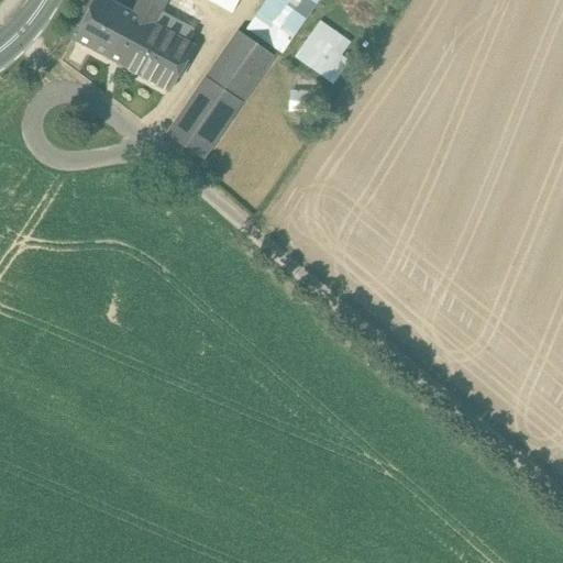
[(133,13),(108,0),(95,0),(74,40),(108,58),(133,13)]
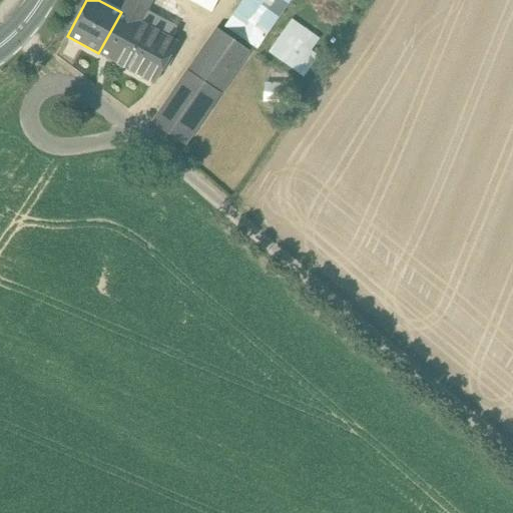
[(127,0),(121,12),(98,53),(155,84),(178,43),(141,23),(152,0),(127,0)]
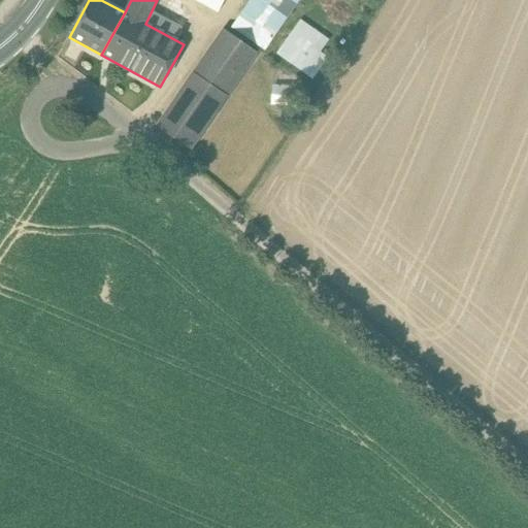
[(235,0),(196,0),(196,1),(228,19),(237,1),(235,0)]
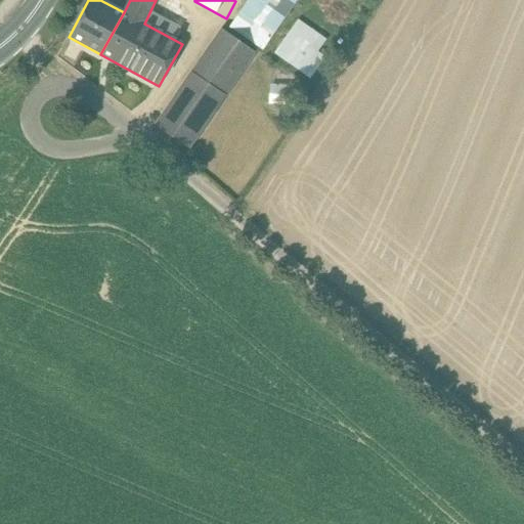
[(258,0),(250,0),(231,26),(263,48),(284,17),(258,0)]
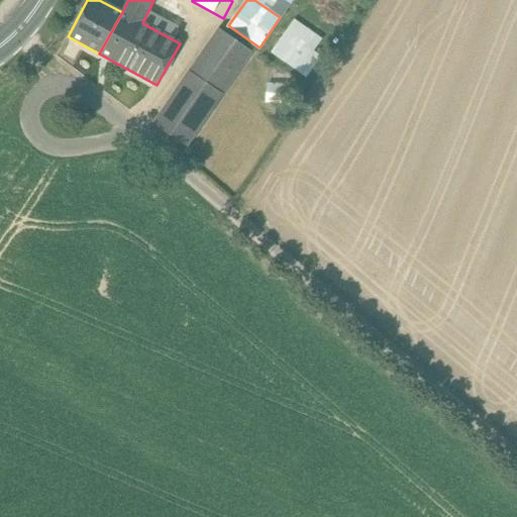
[(219,28),(153,123),(187,146),(251,52),(219,28)]
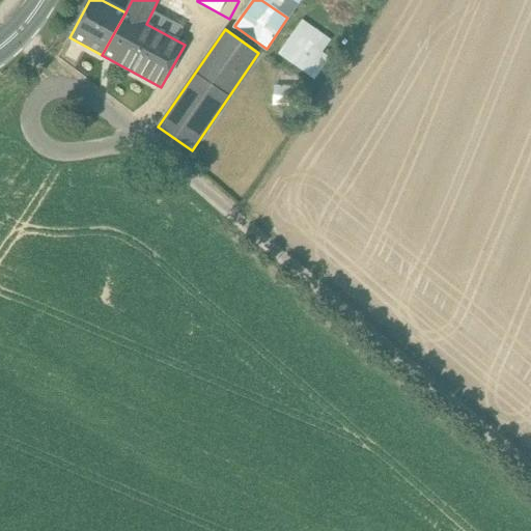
[(292,33),(278,54),(315,80),(330,59),(292,33)]
